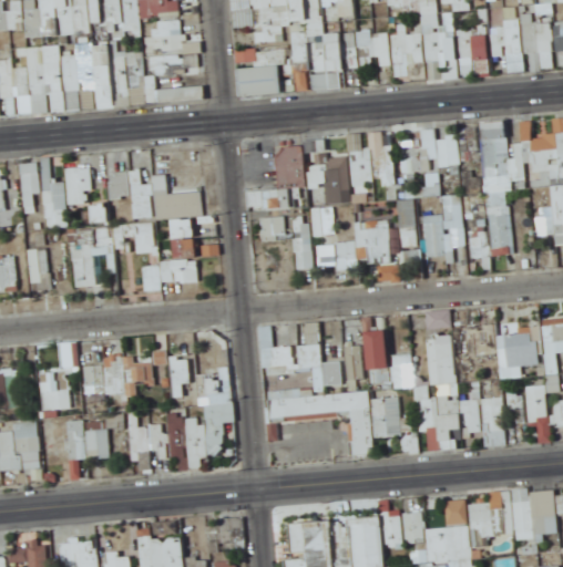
[(0,31),(16,31),(16,19),(24,19),(24,10),(33,10),(33,0),(0,0),(0,31)]
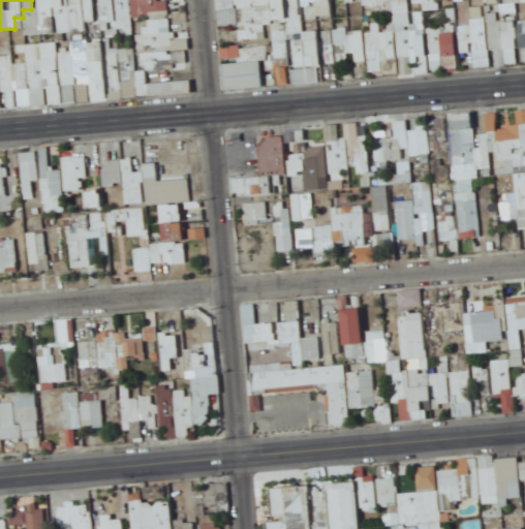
[(214,0),(216,27),(235,26),(234,7),(250,6),(249,0),(214,0)]
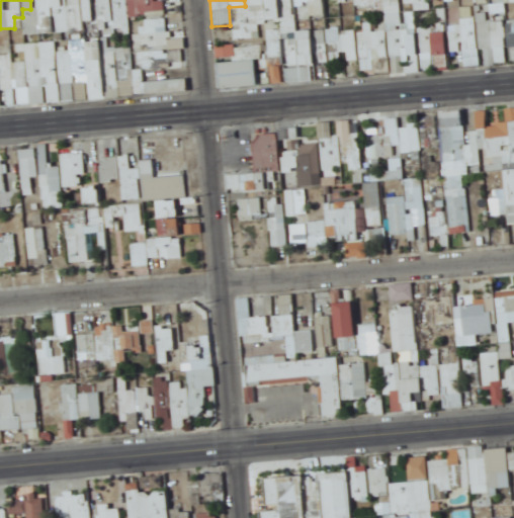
[(513,0),(510,1),(504,3),(505,19),(479,21),(481,64),(513,61),(513,0)]
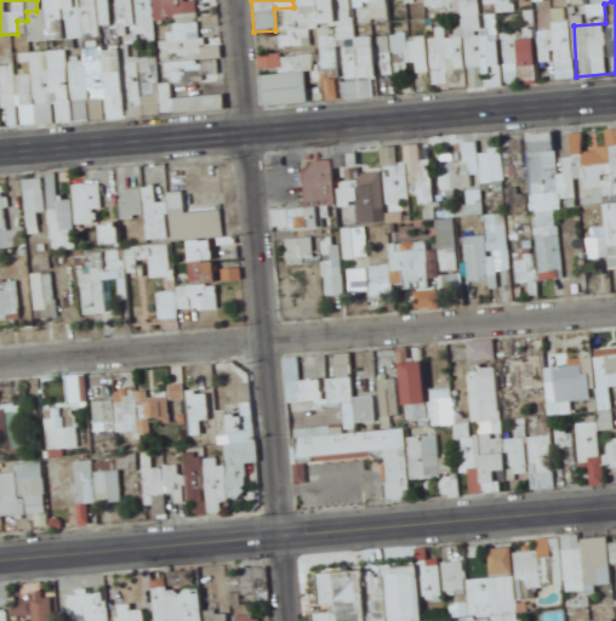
[(518,86),(535,85),(534,62),(551,61),(548,10),(534,10),(535,39),(515,40),(518,86)]
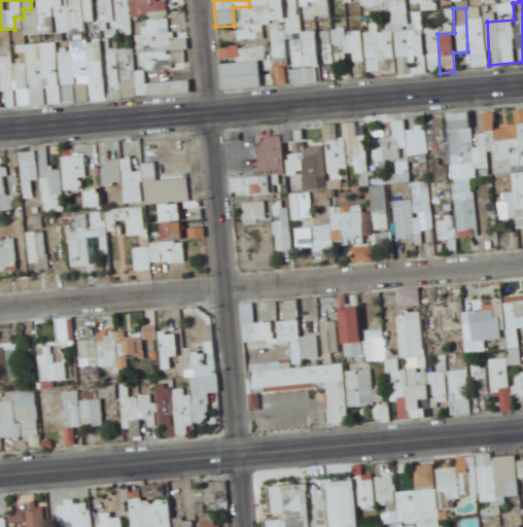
[(330,66),(330,38),(316,38),(316,30),(302,30),(302,66),(330,66)]
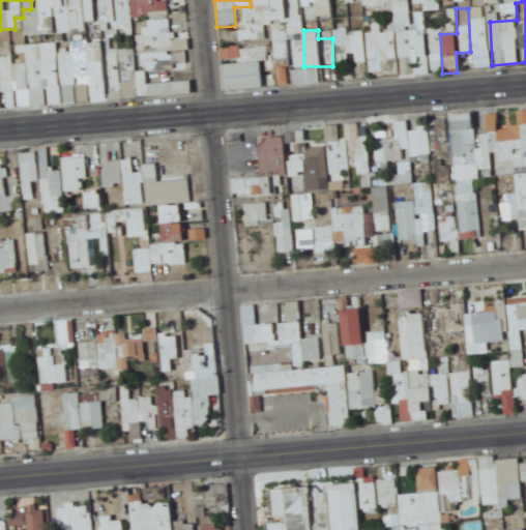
[(395,59),(392,30),(348,33),(350,61),(366,60),(367,72),(380,71),(380,60),(395,59)]
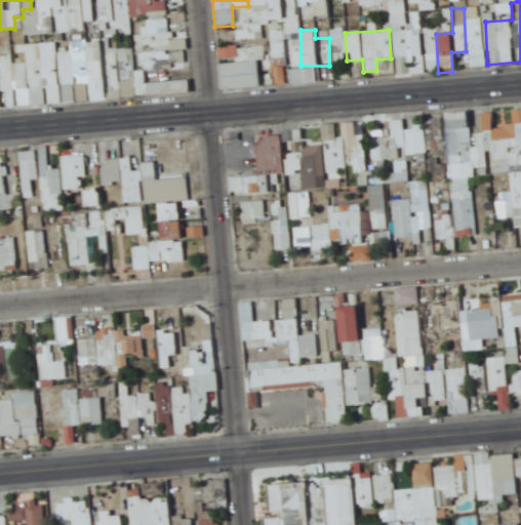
[(0,109),(44,106),(42,84),(58,83),(59,102),(88,99),(187,92),(186,79),(143,83),(142,70),(134,71),(132,36),(70,41),(71,51),(35,54),(34,45),(25,46),(26,63),(10,64),(10,57),(0,58),(0,109)]
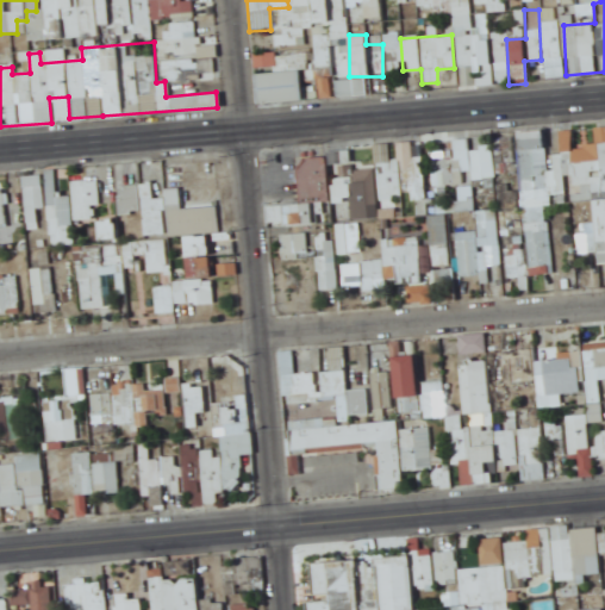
[(305,53),(251,53),(251,69),(305,69),(305,53)]
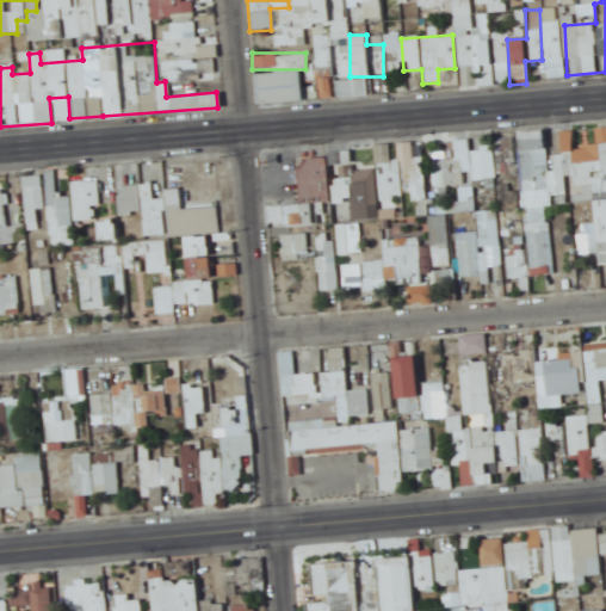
[(255,74),(257,104),(302,100),(300,71),(255,74)]
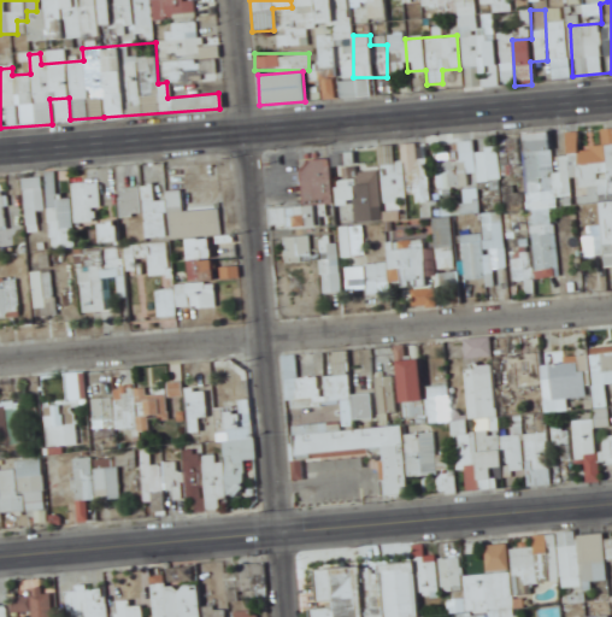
[(577,187),(611,184),(611,129),(600,130),(601,145),(576,147),(576,133),(565,133),(566,157),(575,156),(577,187)]
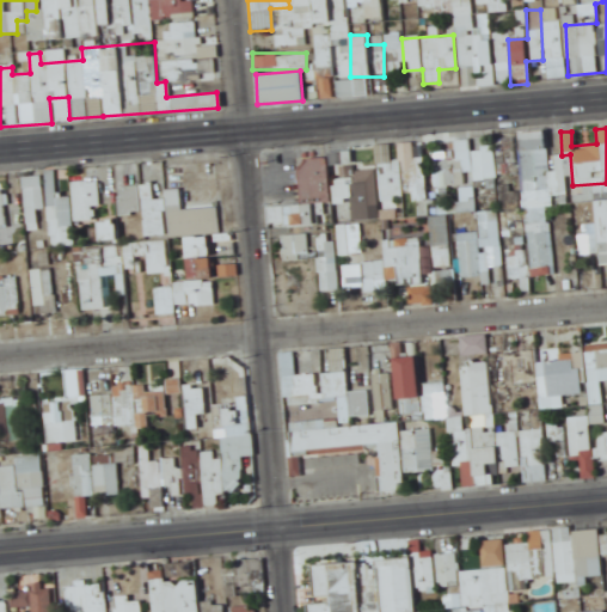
[(299,206),(289,206),(289,224),(312,224),(312,202),(329,201),(327,158),(296,158),(299,206)]
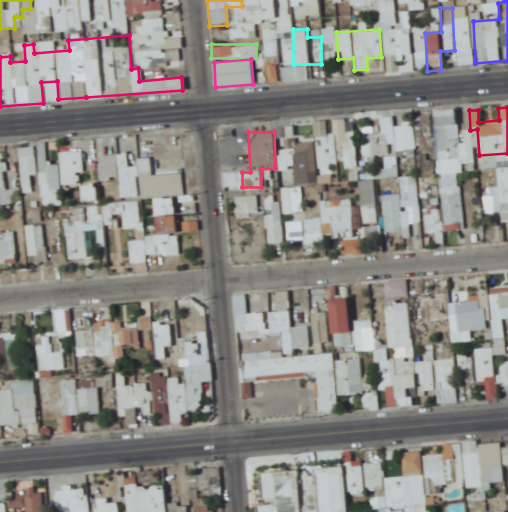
[(437,164),(458,164),(458,137),(437,137),(437,164)]
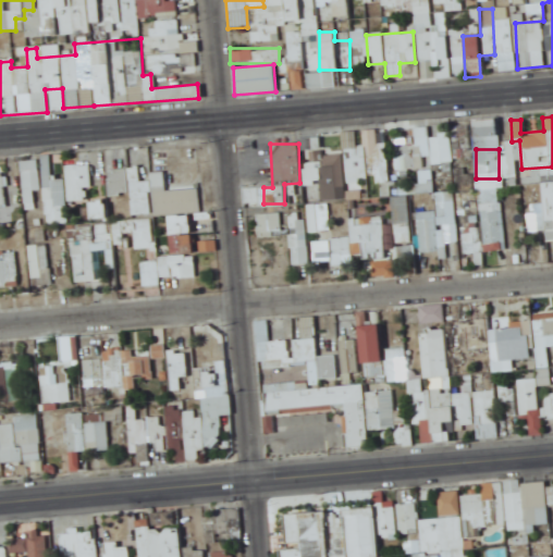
[(84,188),(88,188),(88,164),(65,164),(65,200),(84,200),(84,188)]
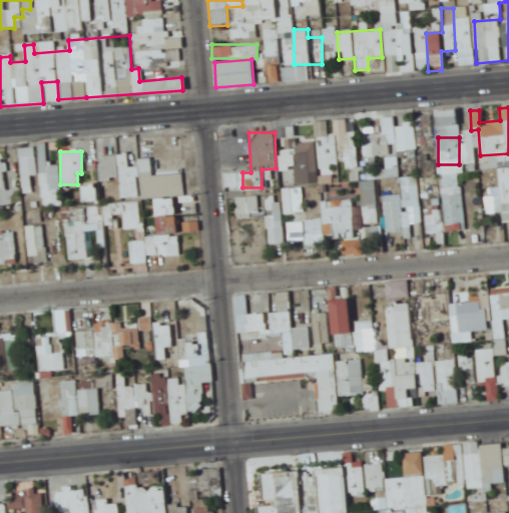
[(119,197),(133,196),(132,154),(97,156),(98,180),(118,180),(119,197)]
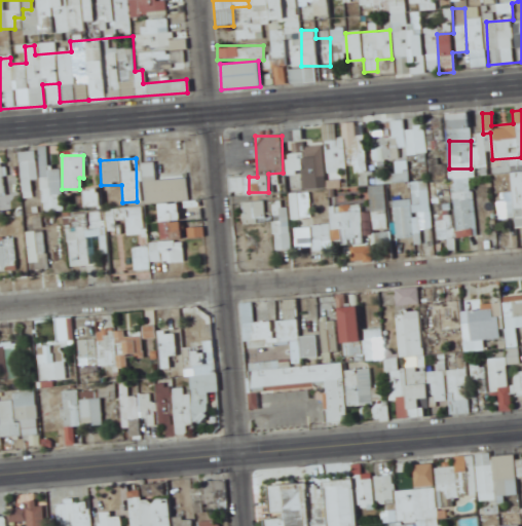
[(189,178),(154,180),(154,171),(142,172),(144,202),(158,202),(159,221),(176,221),(175,200),(190,200),(189,178)]
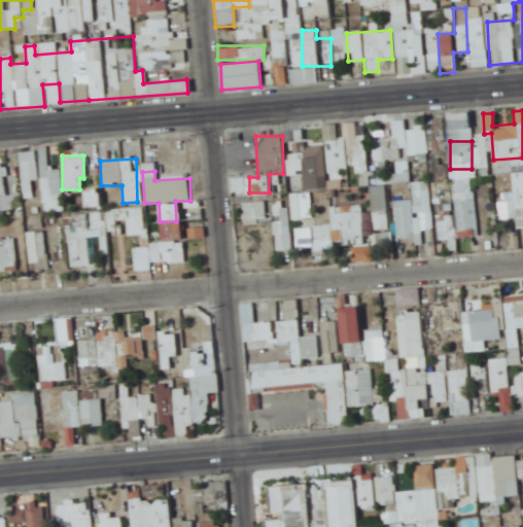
[(241,203),(242,224),(264,223),(263,201),(241,203)]
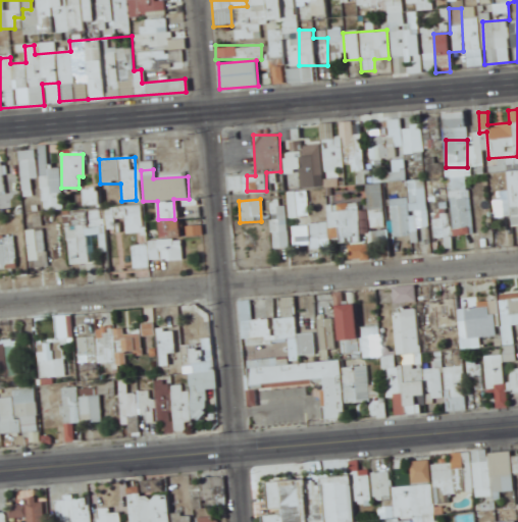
[(407,236),(407,213),(395,213),(395,236),(407,236)]
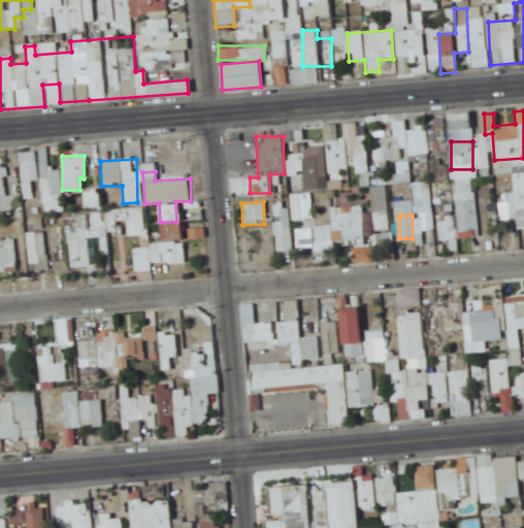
[(289,230),(274,230),(274,251),(289,251),(289,230)]
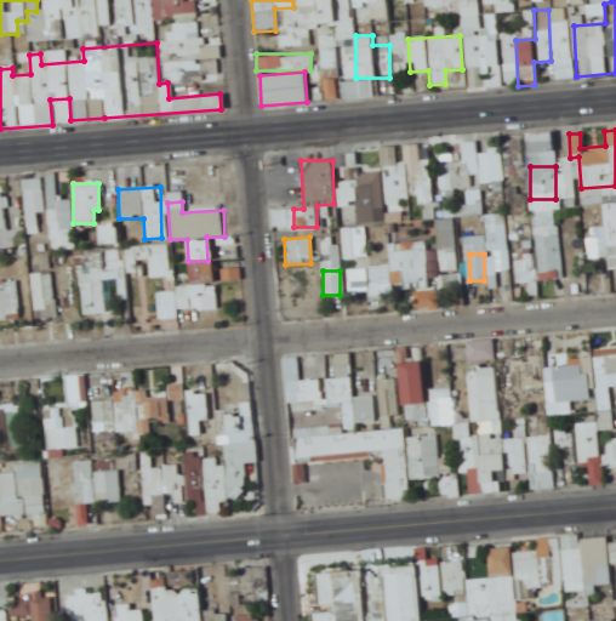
[(32,319),(50,319),(50,274),(30,274),(32,319)]
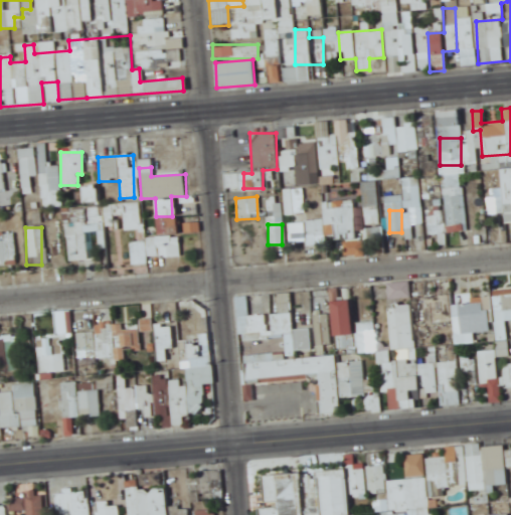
[(0,262),(13,263),(13,233),(0,233),(0,262)]
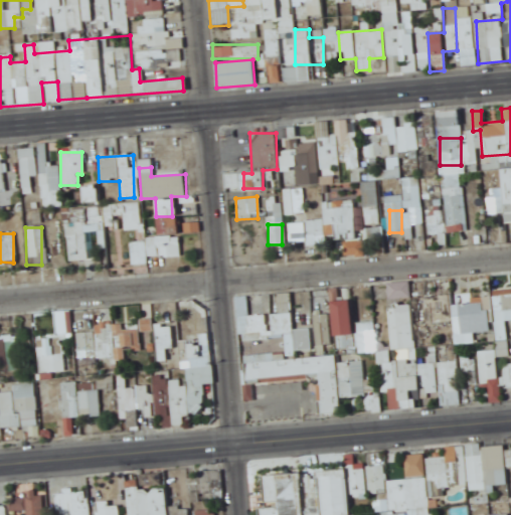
[(288,313),(286,294),(276,294),(277,314),(288,313)]
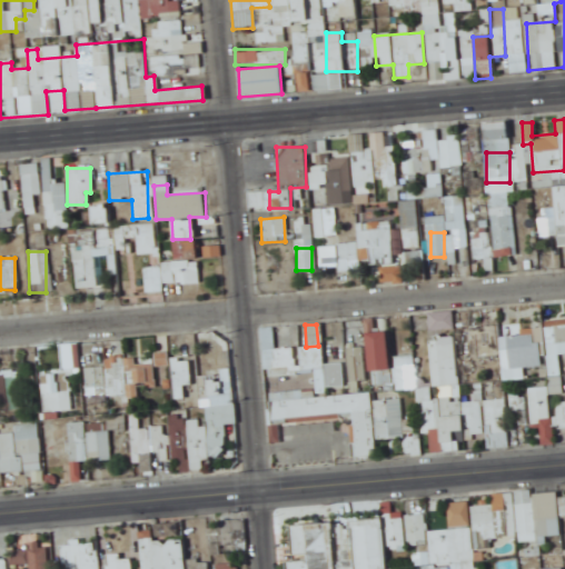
[(389,368),(385,331),(364,333),(368,371),(389,368)]
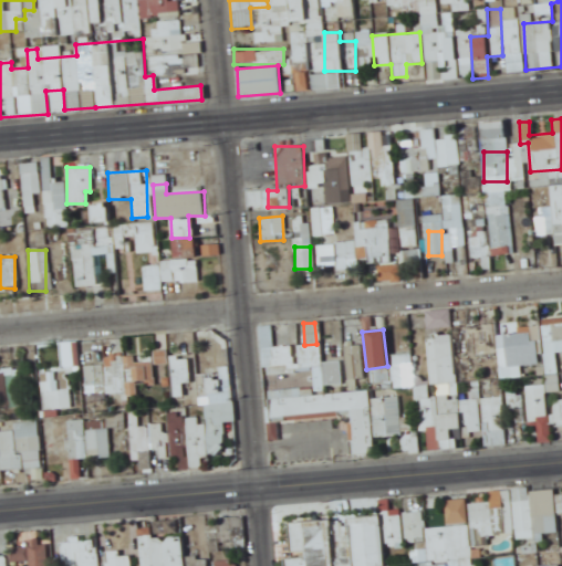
[(427,378),(450,378),(450,336),(427,336),(427,378)]
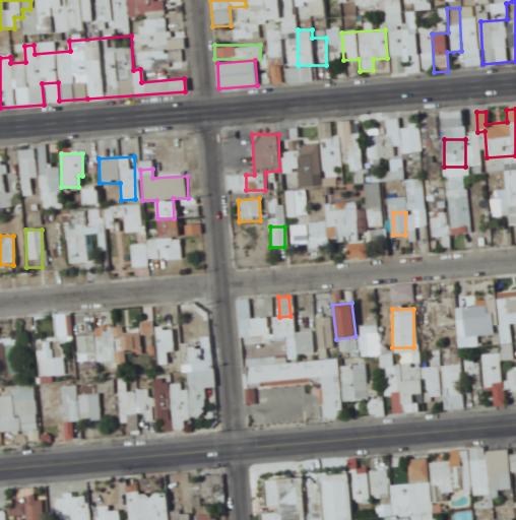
[(250,343),(268,343),(268,319),(249,319),(250,343)]
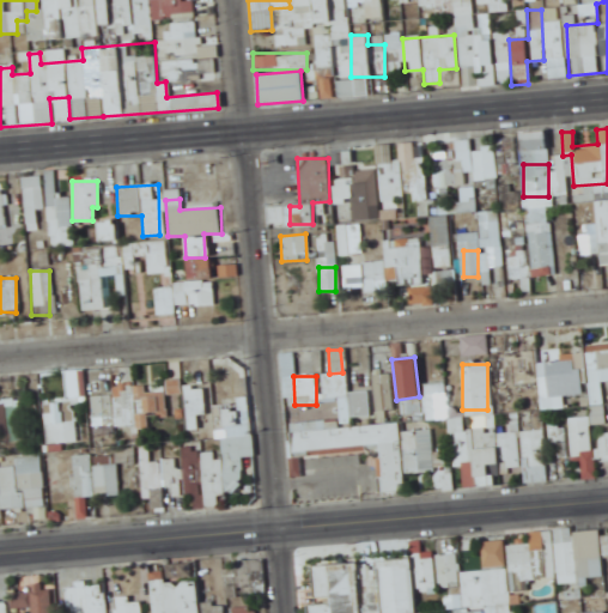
[(177,381),(108,388),(107,381),(90,383),(95,423),(111,422),(111,420),(129,419),(131,429),(149,428),(147,418),(166,416),(164,395),(178,394),(177,381)]
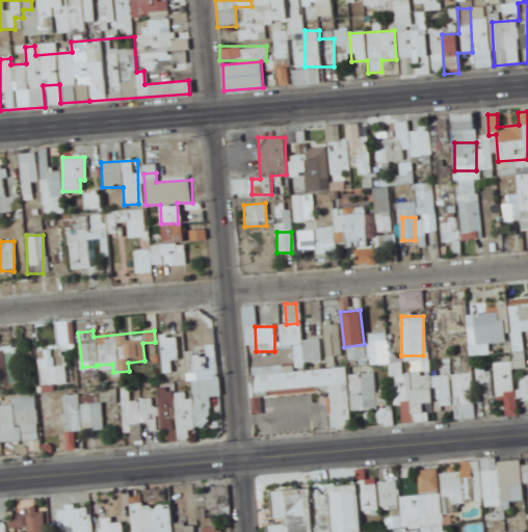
[(63,348),(36,349),(37,384),(64,384),(63,348)]
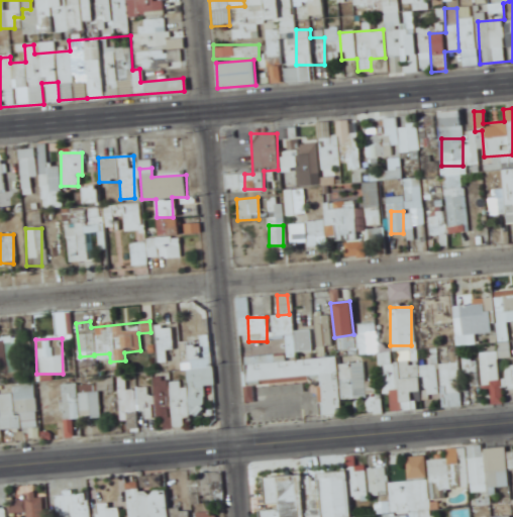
[(284,360),(283,354),(244,356),(245,378),(332,375),(331,358),(284,360)]
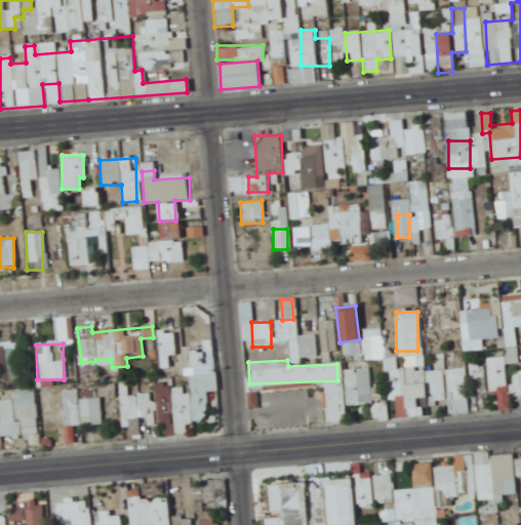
[(345,369),(345,403),(369,403),(369,369),(345,369)]
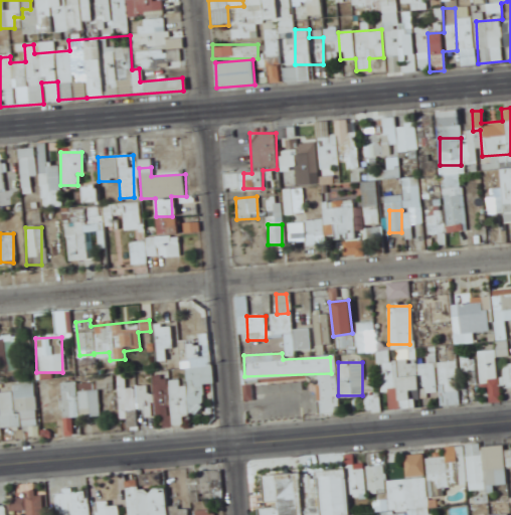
[(0,426),(35,425),(34,384),(0,384),(0,426)]
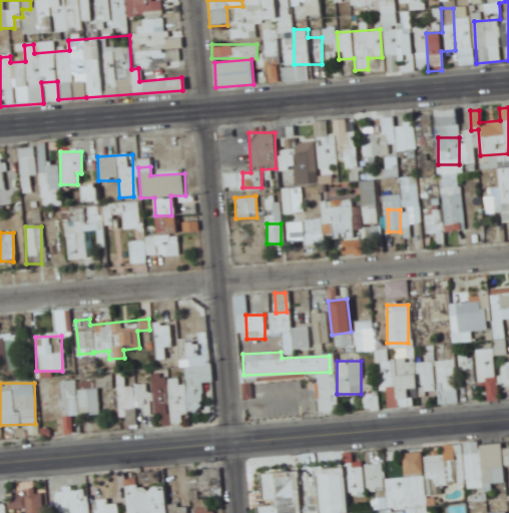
[(299,512),(299,486),(280,487),(279,473),(262,474),(263,504),(258,504),(257,512),(299,512)]
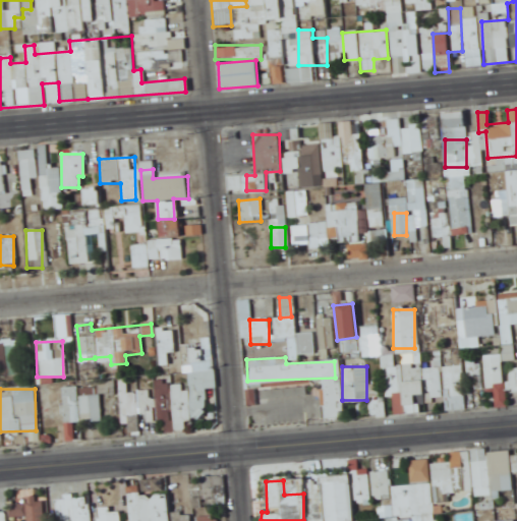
[(42,520),(42,499),(7,500),(7,520),(42,520)]
